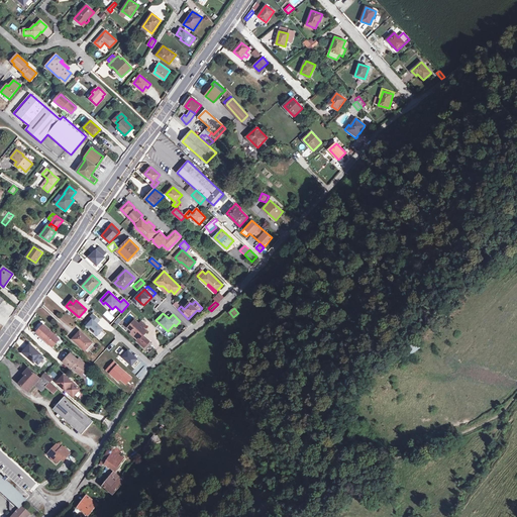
[(241,317),(238,313),(233,317),(225,324),(228,327),(241,317)]
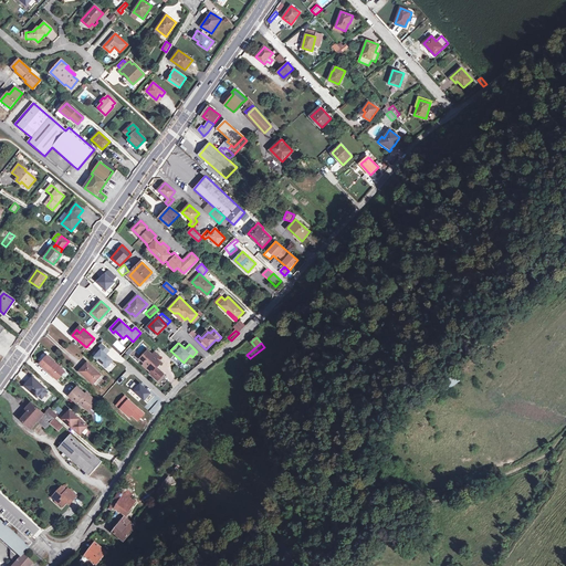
[(102,344),(95,350),(98,353),(94,357),(106,367),(113,360),(105,354),(108,350),(102,344)]
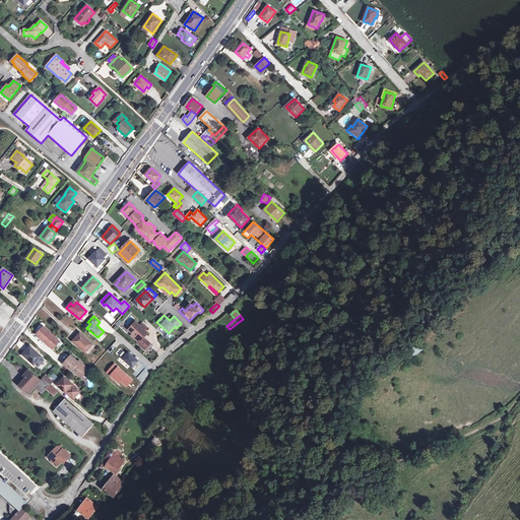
[(143,323),(140,326),(136,322),(131,327),(135,331),(133,333),(137,337),(135,338),(139,342),(138,343),(144,349),(150,343),(144,337),(145,336),(143,334),(146,331),(144,330),(146,327),(143,323)]
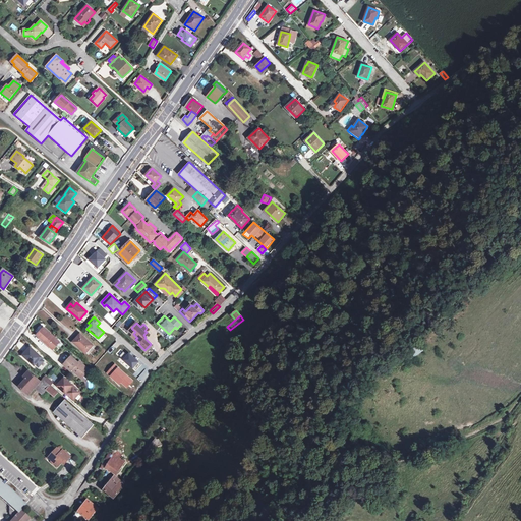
[(44,326),(35,335),(52,350),(61,341),(44,326)]
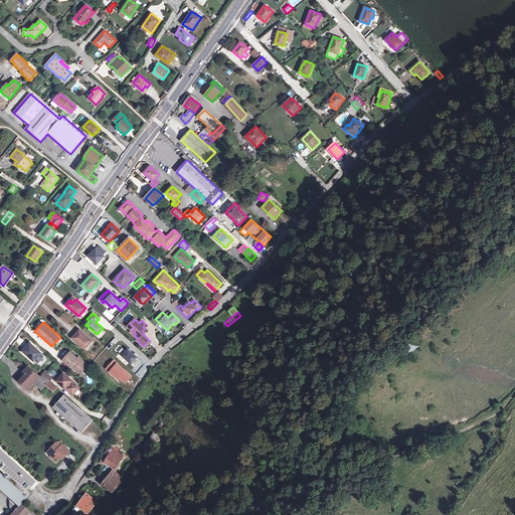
[(72,338),(84,349),(93,341),(79,330),(72,338)]
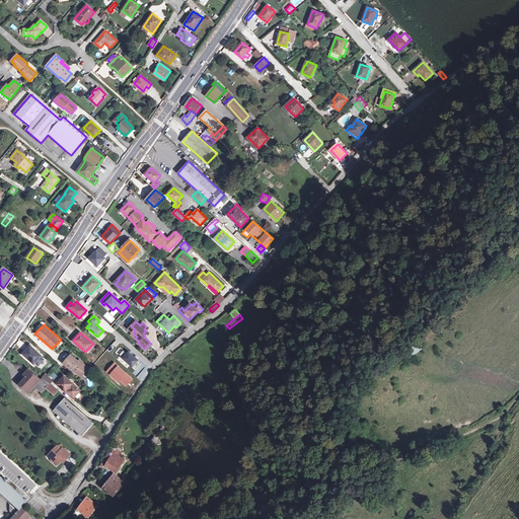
[(413,355),(421,349),(417,344),(409,350),(413,355)]
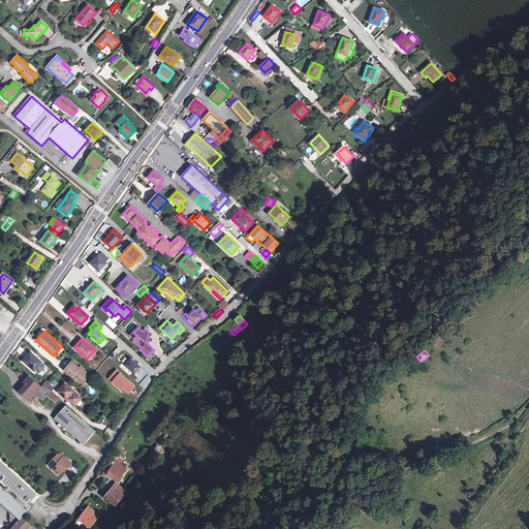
[(34,355),(30,361),(27,358),(24,362),(35,371),(37,369),(40,371),(44,367),(41,364),(42,363),(34,355)]
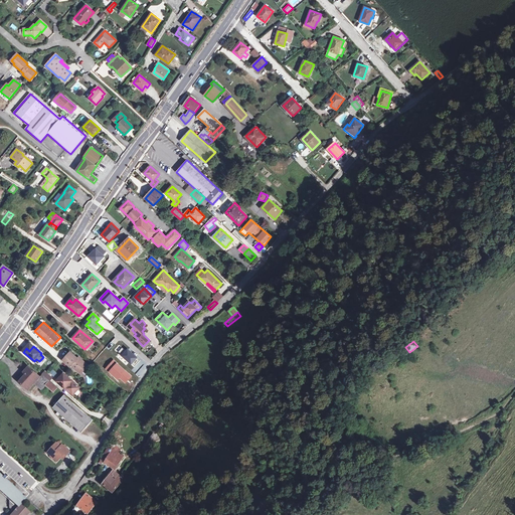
[(78,357),(77,358),(70,352),(63,360),(70,366),(71,365),(79,372),(87,364),(78,357)]
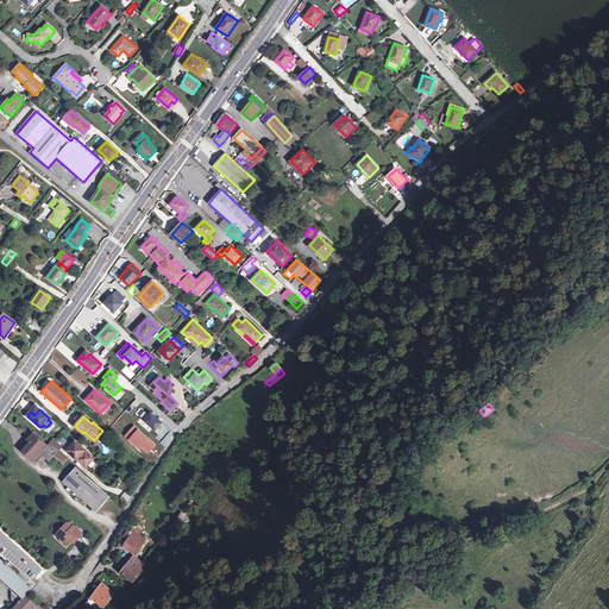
[(142,432),(156,445),(159,441),(144,428),(142,432)]
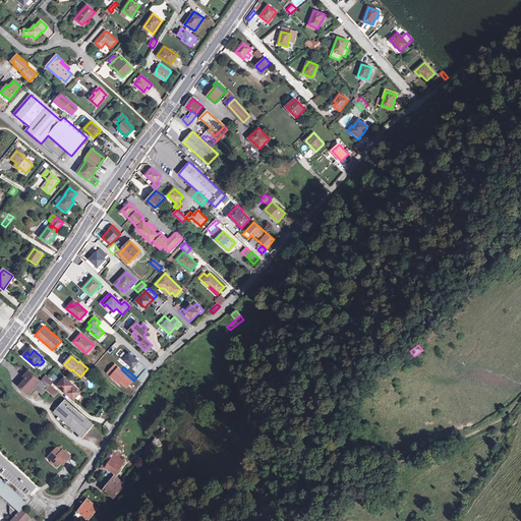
[(90,370),(88,368),(80,377),(82,379),(90,370)]
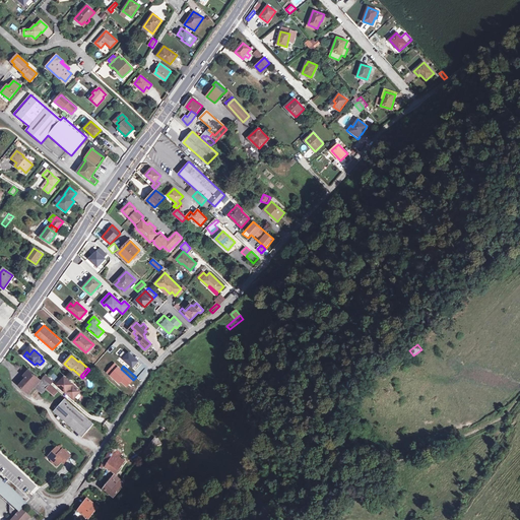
[(28,393),(35,386),(41,380),(29,370),(17,383),(28,393)]
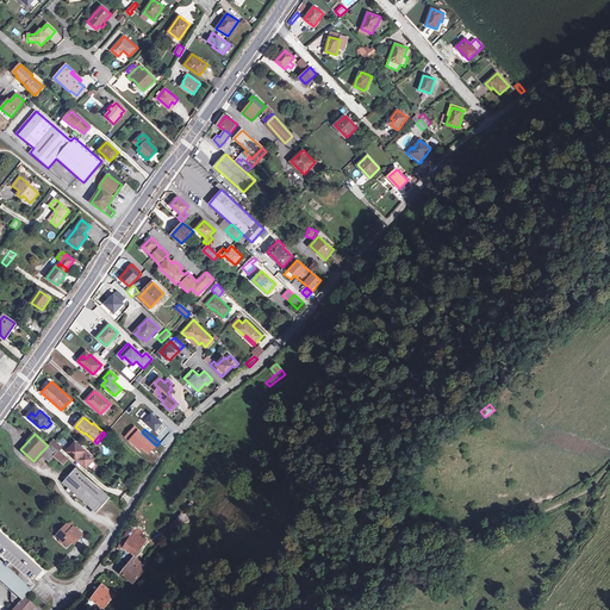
[(60,435),(55,440),(63,447),(67,442),(60,435)]
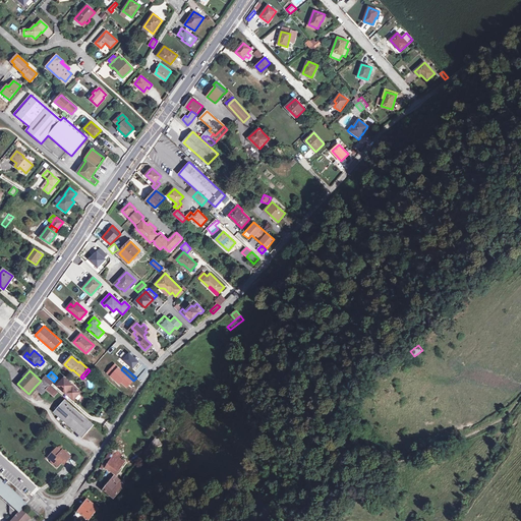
[(46,375),(43,379),(50,386),(53,382),(46,375)]
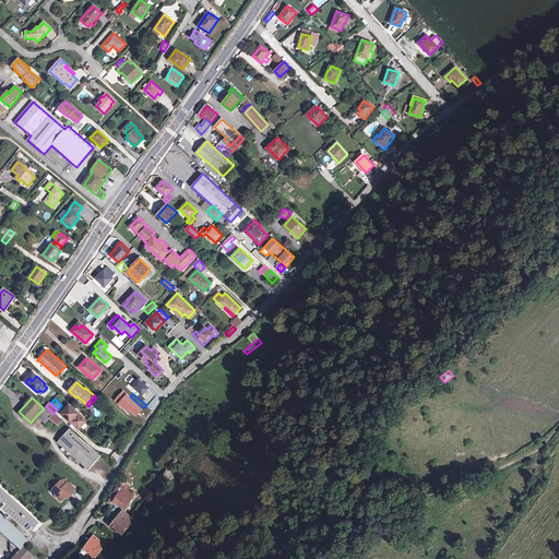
[(69,405),(61,414),(79,429),(86,420),(69,405)]
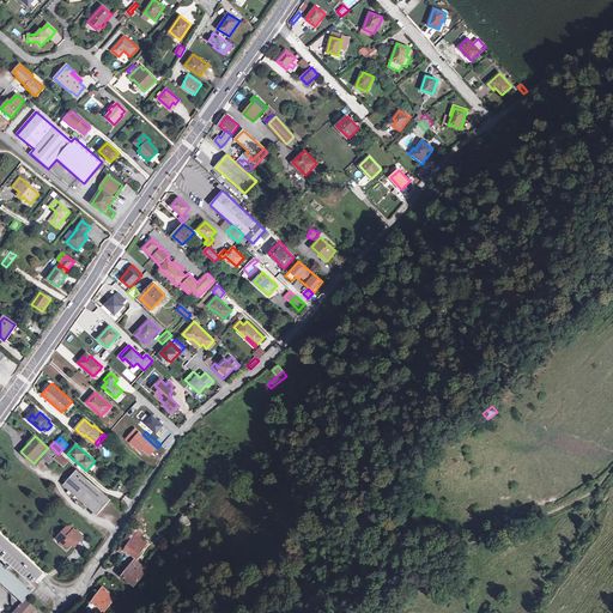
[(41,455),(50,463),(54,459),(59,454),(50,445),(48,448),(41,455)]
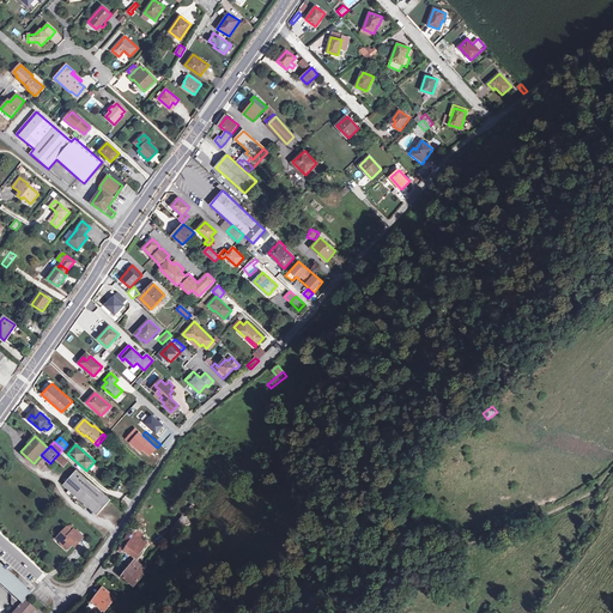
[(68,461),(59,454),(54,459),(64,467),(68,461)]
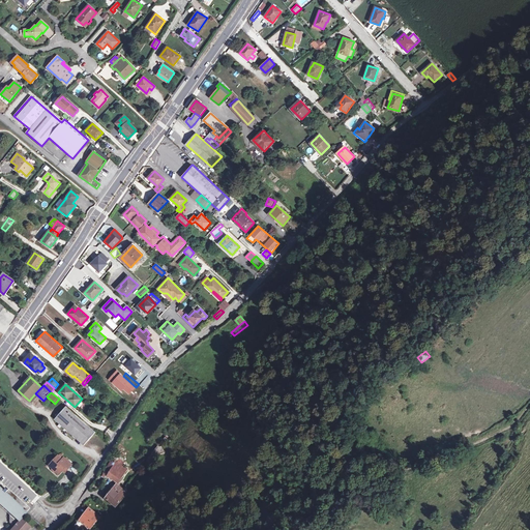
[(66,406),(55,419),(84,445),(96,432),(66,406)]
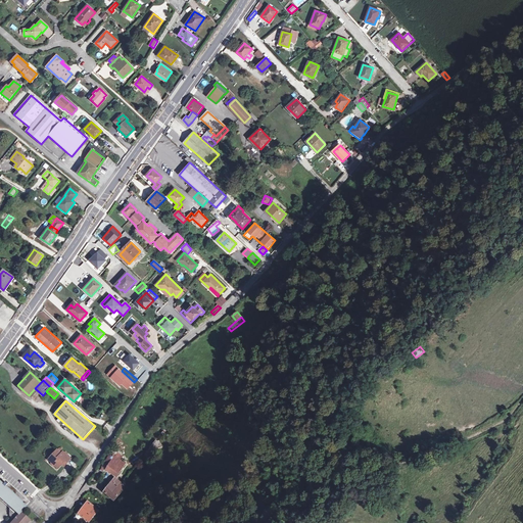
[(153,448),(158,453),(164,446),(159,442),(153,448)]
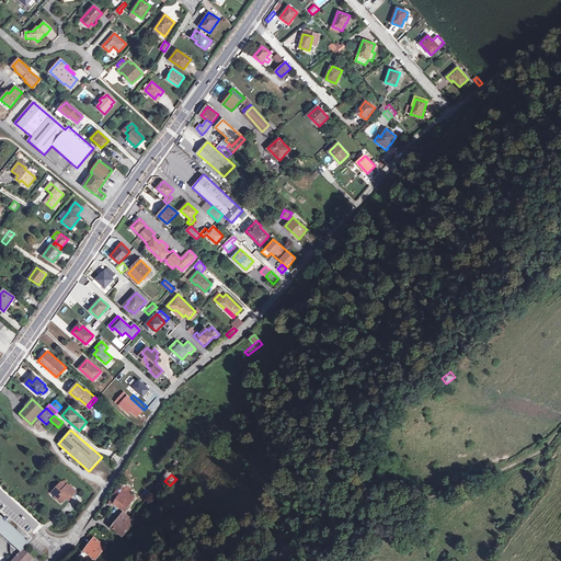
[(162,480),(155,489),(162,494),(169,485),(162,480)]
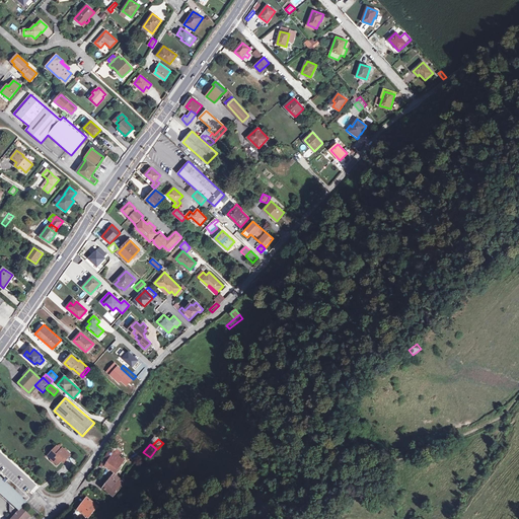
[(49,457),(52,459),(51,460),(53,463),(55,462),(58,464),(62,460),(63,459),(65,461),(70,455),(63,448),(61,450),(57,447),(53,450),(54,451),(49,457)]
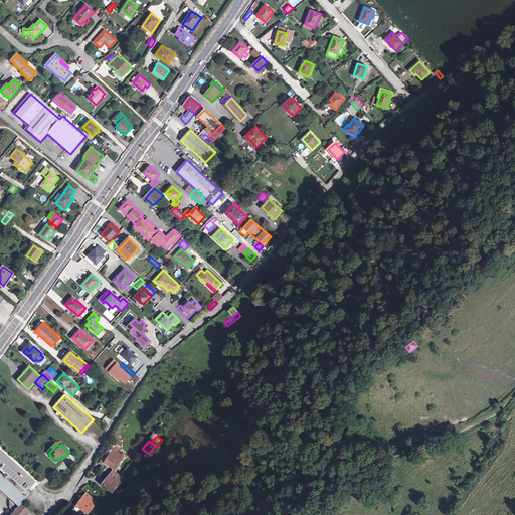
[(105,463),(115,469),(124,457),(118,453),(116,455),(112,452),(109,457),(105,454),(101,460),(105,463)]
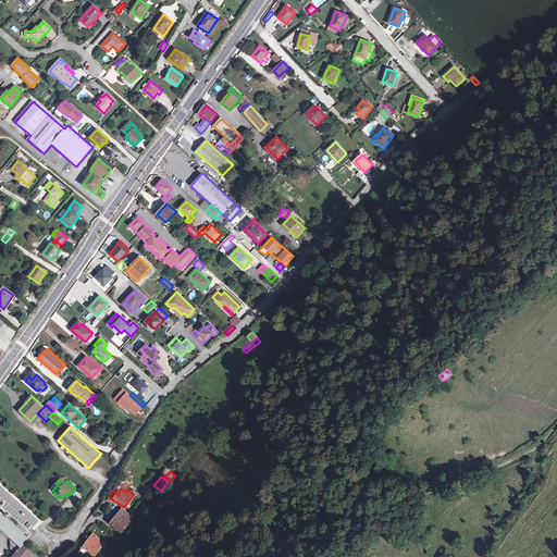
[(116,529),(127,516),(122,510),(111,524),(116,529)]
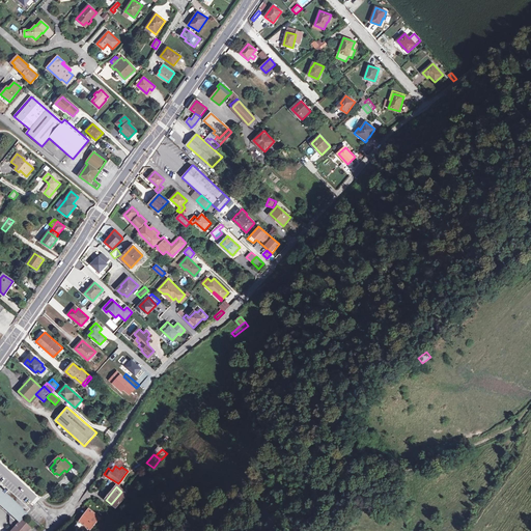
[(0,504),(11,514),(17,519),(20,522),(19,524),(15,528),(11,530),(27,530),(31,528),(22,520),(28,513),(27,512),(30,509),(9,490),(5,494),(0,488),(0,504)]
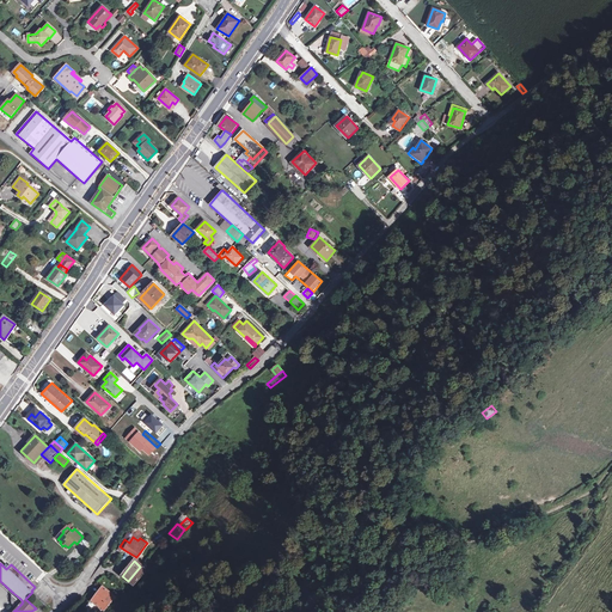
[(133,586),(144,573),(141,569),(142,568),(140,567),(128,581),(133,586)]
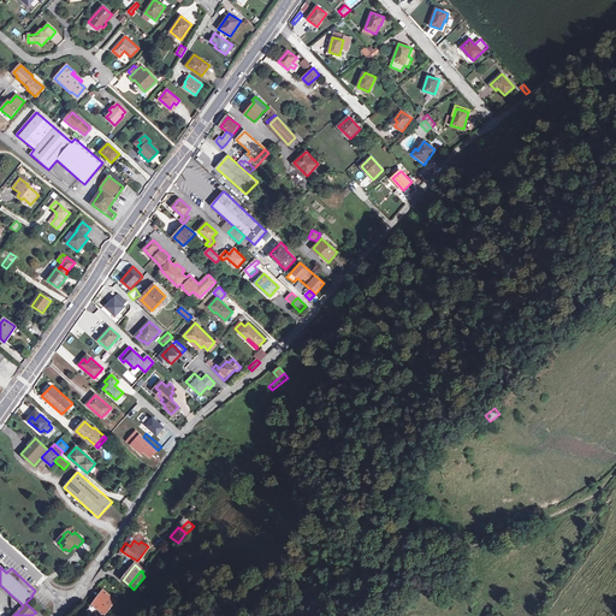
[(114,600),(104,591),(93,605),(105,614),(114,600)]
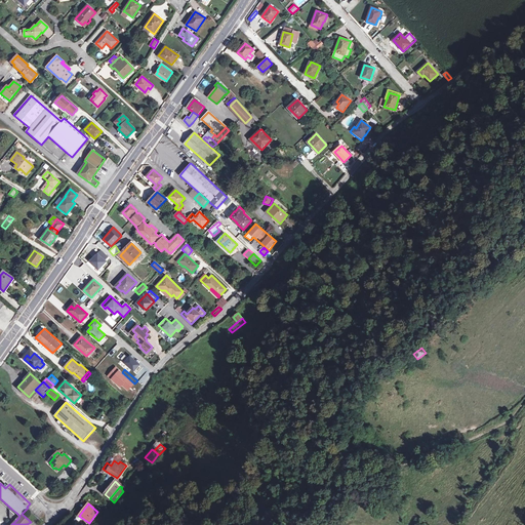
[(16,513),(11,509),(10,510),(10,518),(14,522),(18,518),(14,515),(16,513)]
